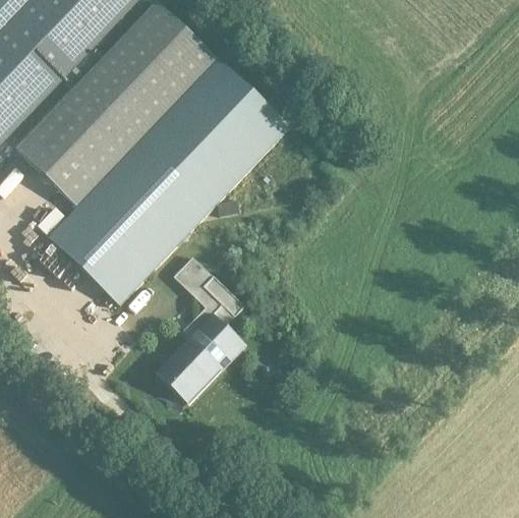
[(0,145),(138,0),(35,0),(0,37),(0,145)]
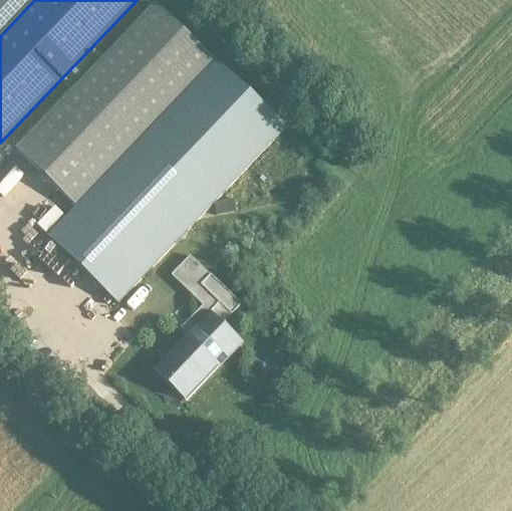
[(76,204),(49,232),(119,299),(286,124),(218,60),(158,4),(19,150),(76,204)]
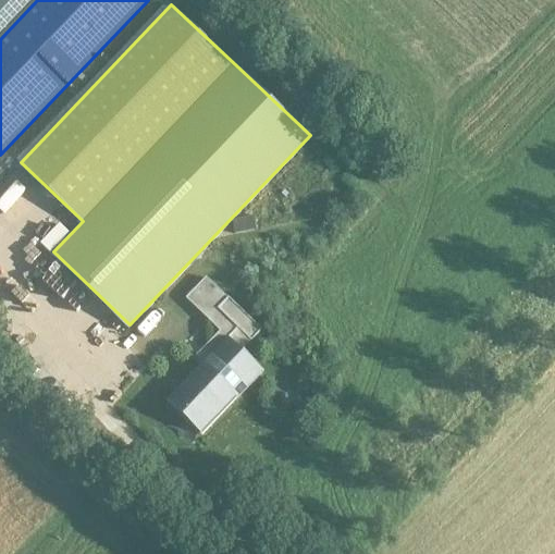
[(37,214),(50,199),(38,189),(26,205),(37,214)]
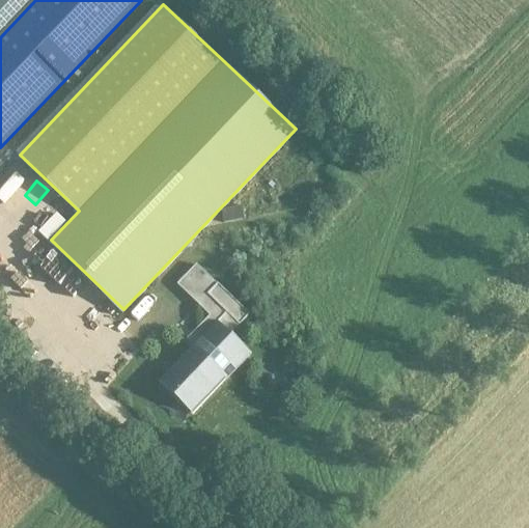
[(233,206),(224,207),(226,221),(237,220),(233,206)]
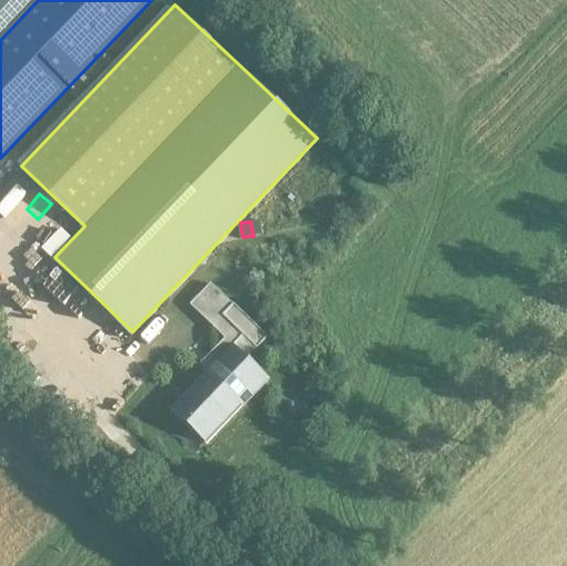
[(242,285),(231,294),(245,309),(256,300),(242,285)]
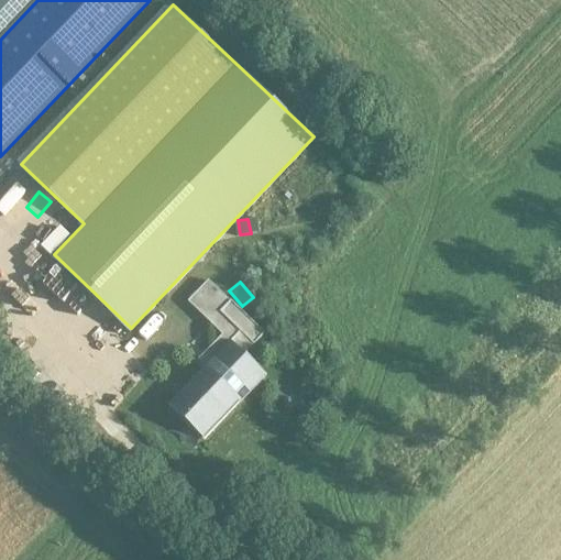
[(198,419),(201,416),(216,429),(266,375),(245,355),(267,333),(233,300),(222,313),(242,331),(218,355),(222,360),(212,371),(208,366),(180,396),(189,405),(186,408),(198,419)]
